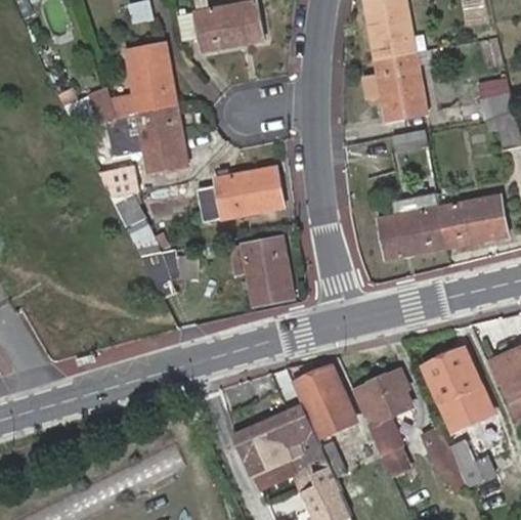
[(144,0),(128,3),(132,22),(153,16),(149,0),(144,0)]
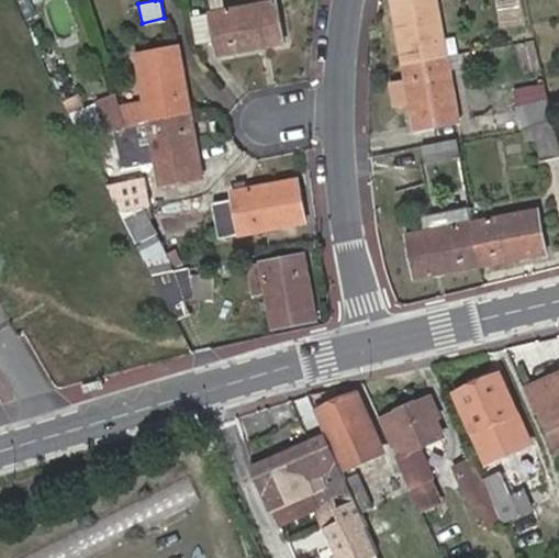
[(210,10),(213,34),(216,51),(280,38),(275,0),(263,0),(210,10)]
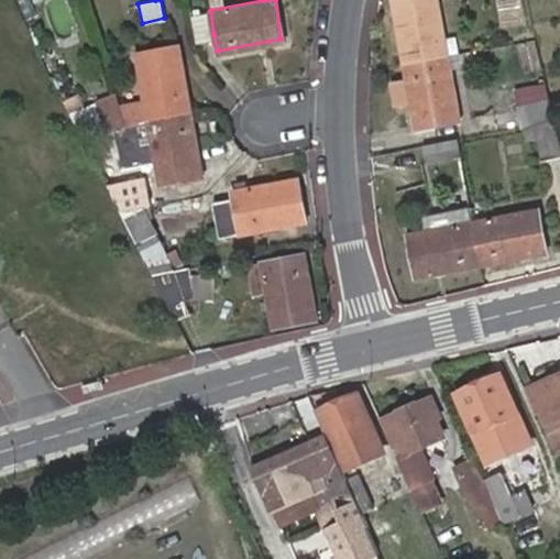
[(390,0),(402,61),(446,53),(436,0),(390,0)]
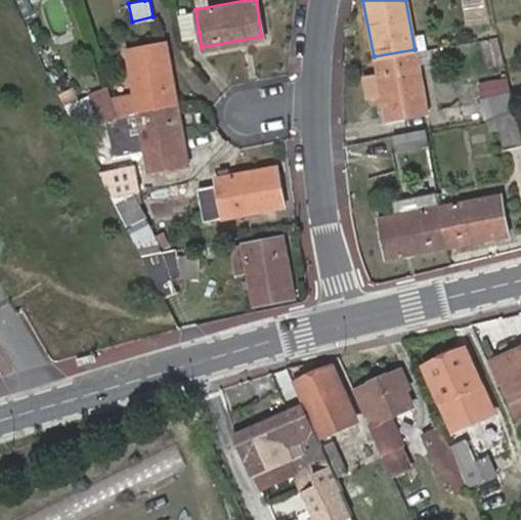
[(184,35),(199,32),(196,9),(181,12),(184,35)]
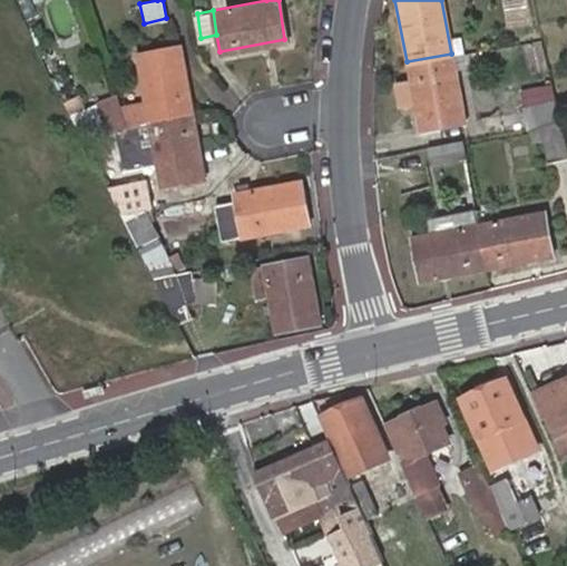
[(150,118),(191,111),(178,44),(138,51),(150,118)]
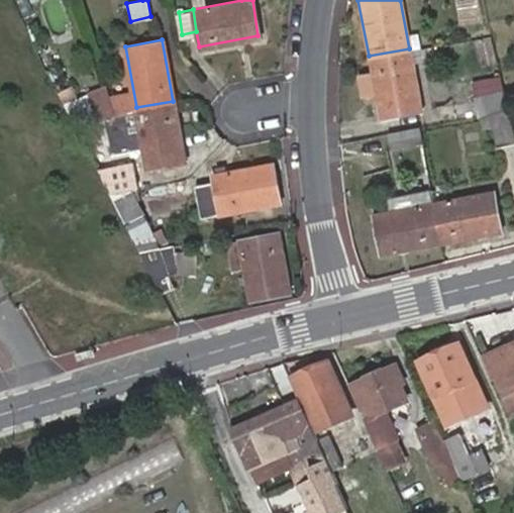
[(409,48),(369,56),(372,70),(356,72),(361,94),(376,92),(380,116),(421,108),(409,48)]
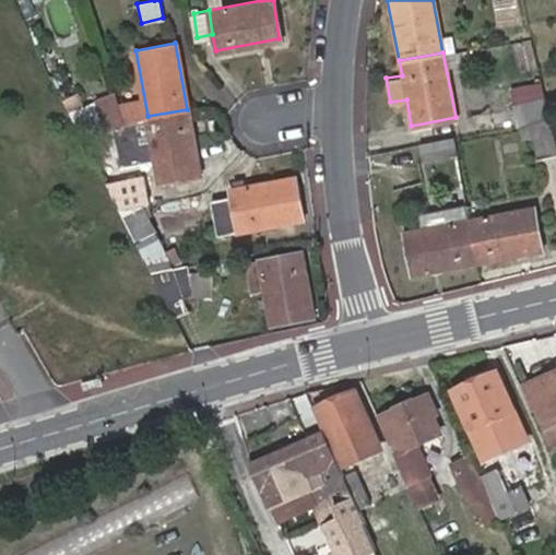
[(507,85),(516,125),(528,122),(551,118),(541,78),(507,85)]
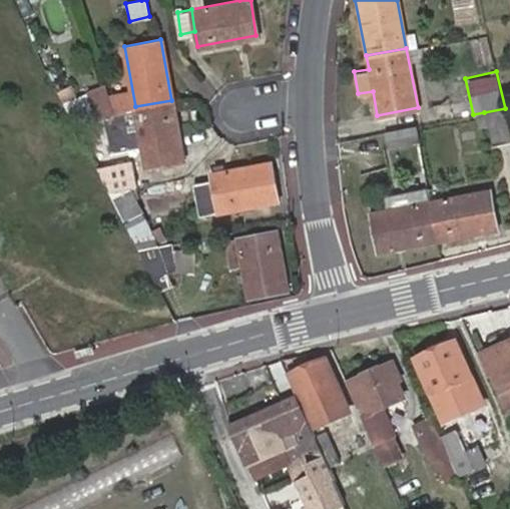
[(107,95),(104,86),(90,91),(98,113),(102,112),(113,110),(107,95)]
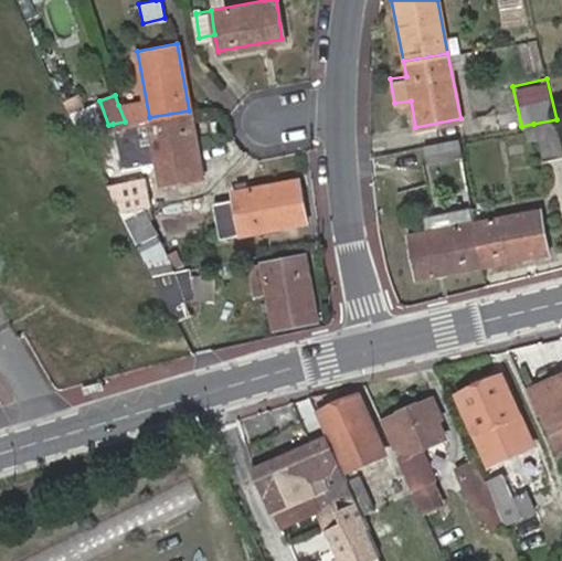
[(146,101),(118,105),(125,122),(149,117),(146,101)]
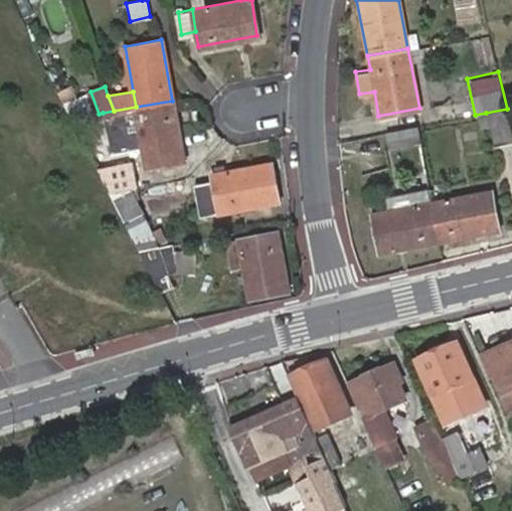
[(136,107),(114,111),(103,113),(110,153),(128,149),(142,147),(146,167),(182,160),(172,101),(136,107)]
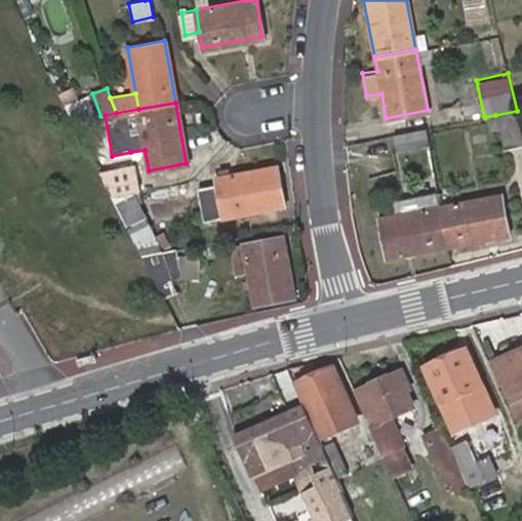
[(521,130),(517,111),(495,115),(503,148),(521,144),(521,130)]
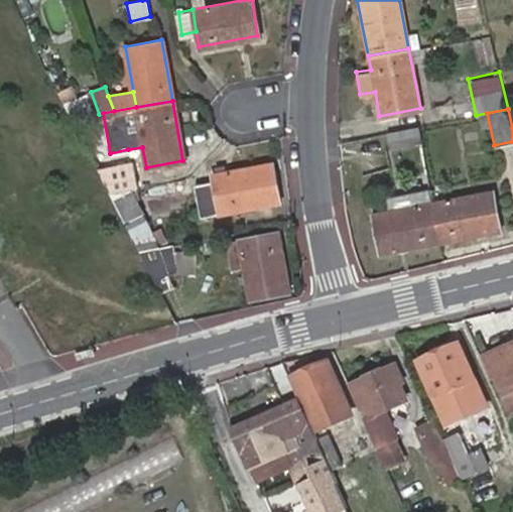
[(417,126),(385,132),(388,147),(420,141),(417,126)]
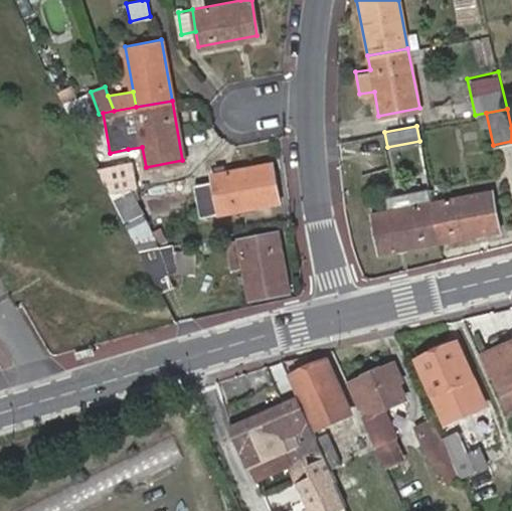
[(128,149),(110,153),(112,164),(130,161),(128,149)]
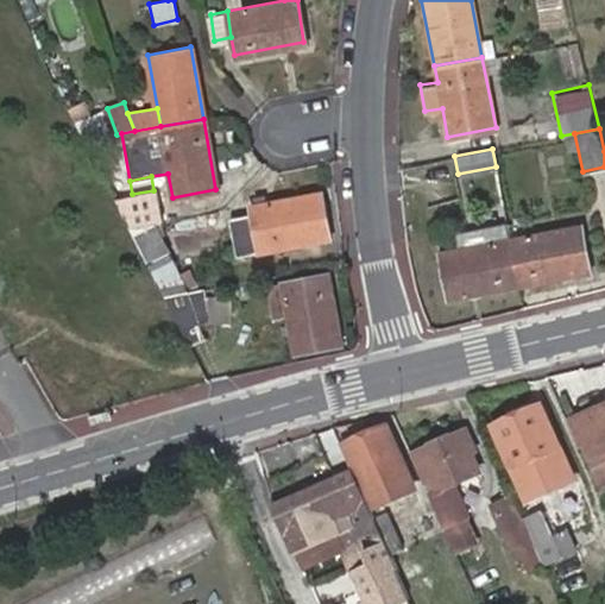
[(114,196),(128,225),(159,219),(153,190),(132,194),(114,196)]
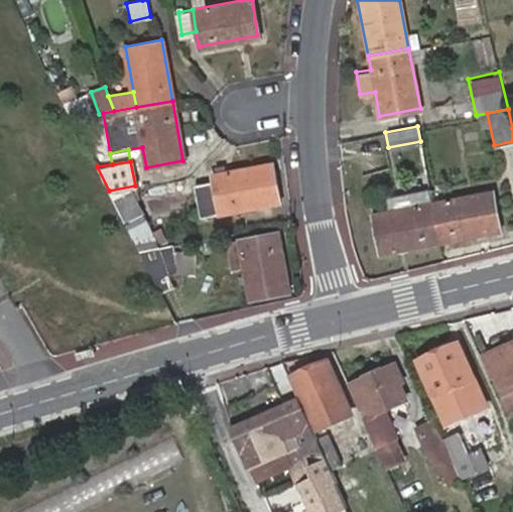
[(201,216),(279,201),(272,162),(212,174),(213,180),(195,184),(201,216)]
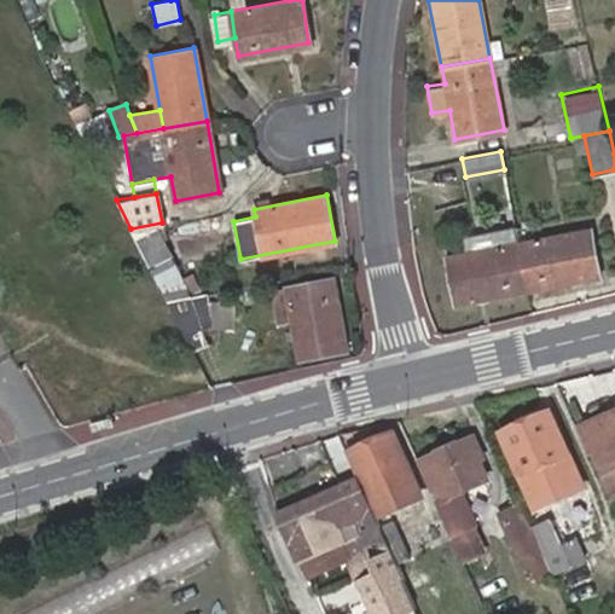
[(170,256),(162,222),(131,229),(166,297),(190,291),(170,256)]
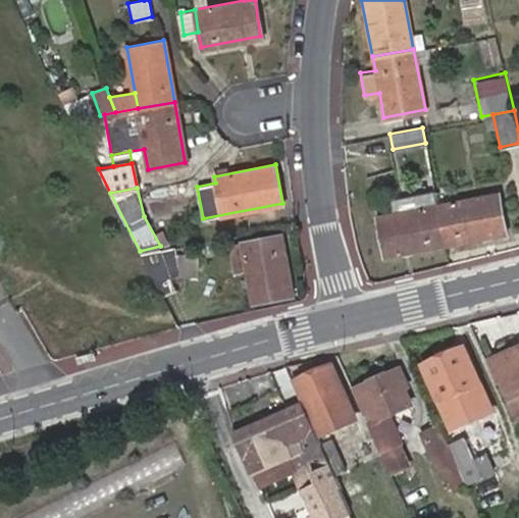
[(437,205),(445,242),(505,231),(499,193),(437,205)]
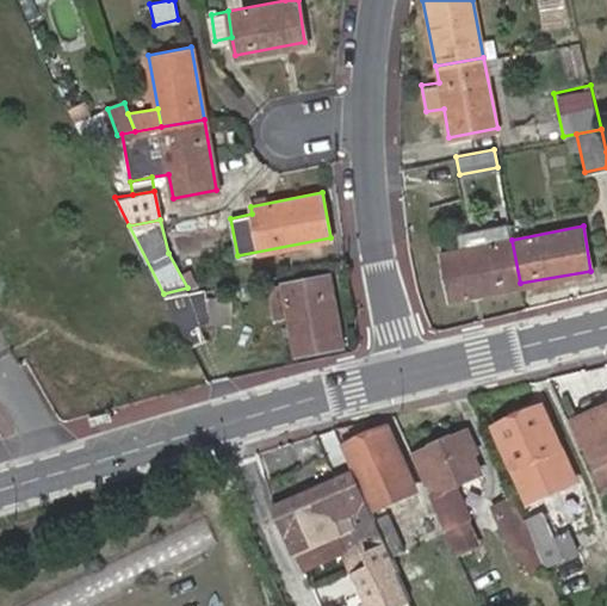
[(450,297),(520,283),(512,240),(443,253),(450,297)]
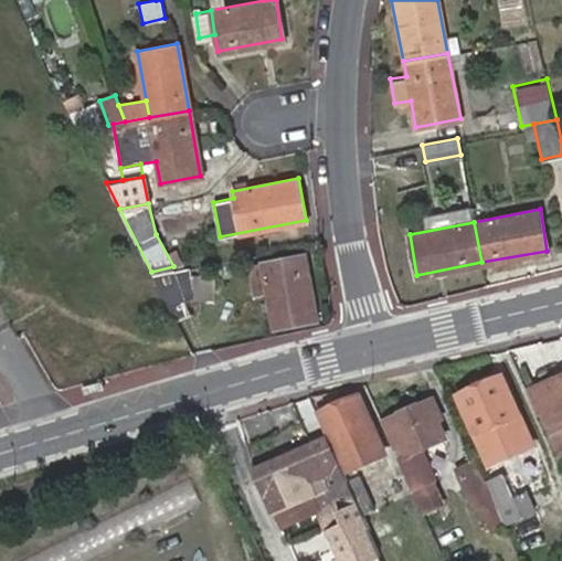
[(316,319),(304,253),(260,262),(265,292),(272,328),(316,319)]
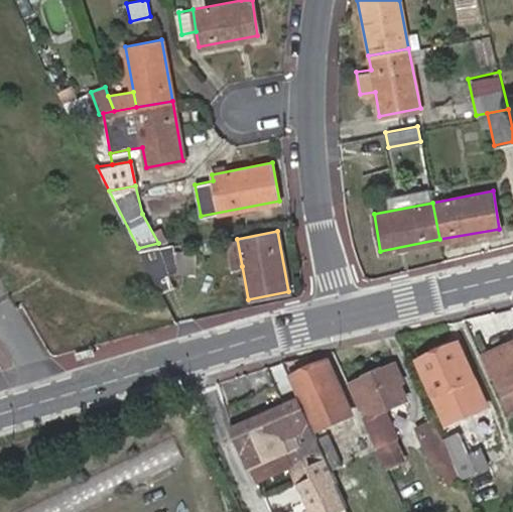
[(242,266),(237,239),(227,240),(232,268),(242,266)]
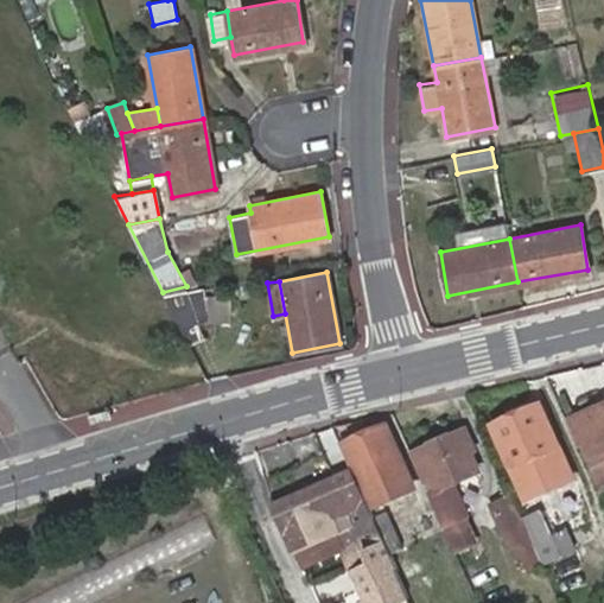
[(203,287),(165,297),(189,343),(204,340),(199,324),(209,321),(203,287)]
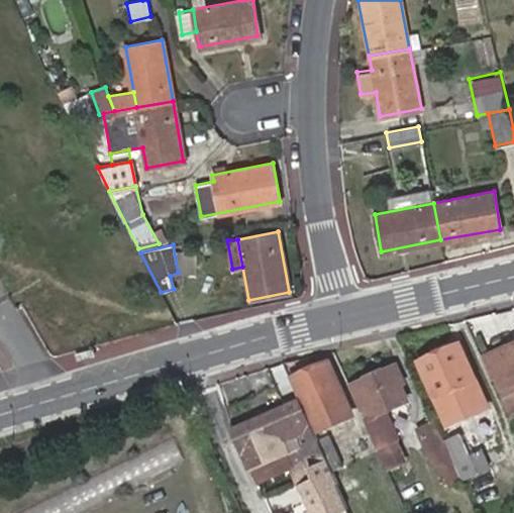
[(513,339),(487,352),(510,407),(513,405),(513,339)]
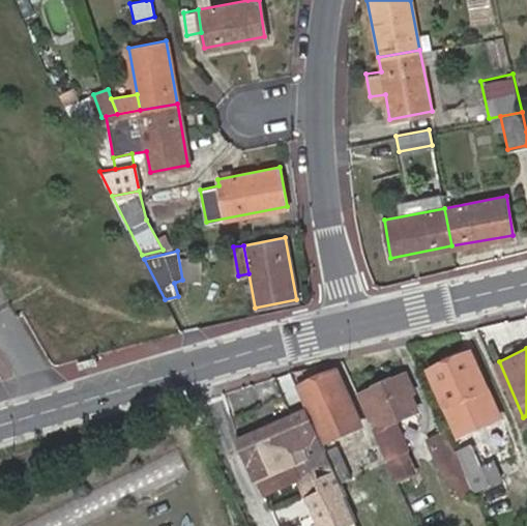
[(429,367),(449,415),(462,410),(468,422),(497,410),(470,349),(429,367)]
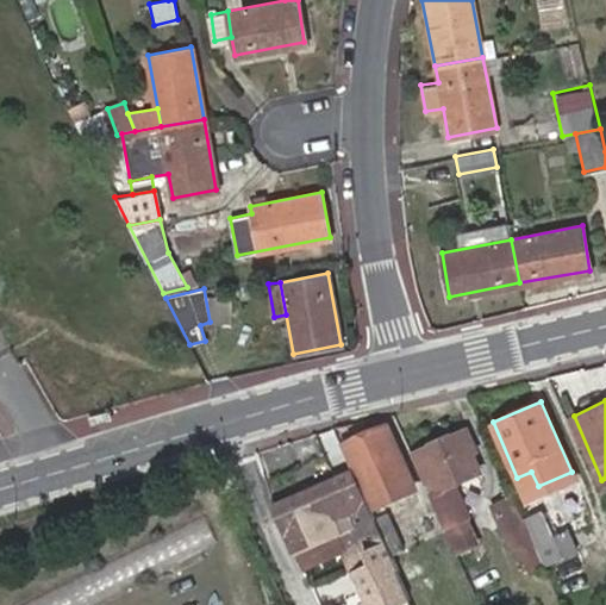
[(386,426),(343,446),(354,469),(372,509),(416,490),(386,426)]
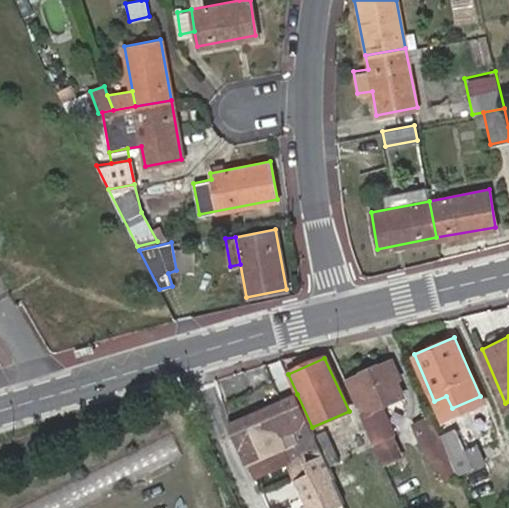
[(393,359),(351,378),(360,400),(365,398),(370,408),(362,412),(375,443),(399,431),(385,401),(402,393),(395,377),(401,375),(393,359)]
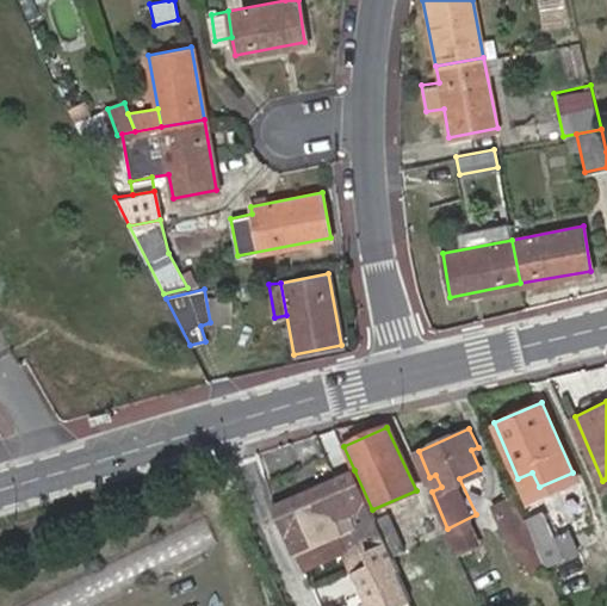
[(354,470),(274,506),(297,555),(298,555),(303,562),(305,562),(309,568),(329,558),(346,551),(339,533),(354,526),(372,564),(355,572),(370,605),(392,605),(412,598),(394,556),(377,520),(372,509),(354,470)]
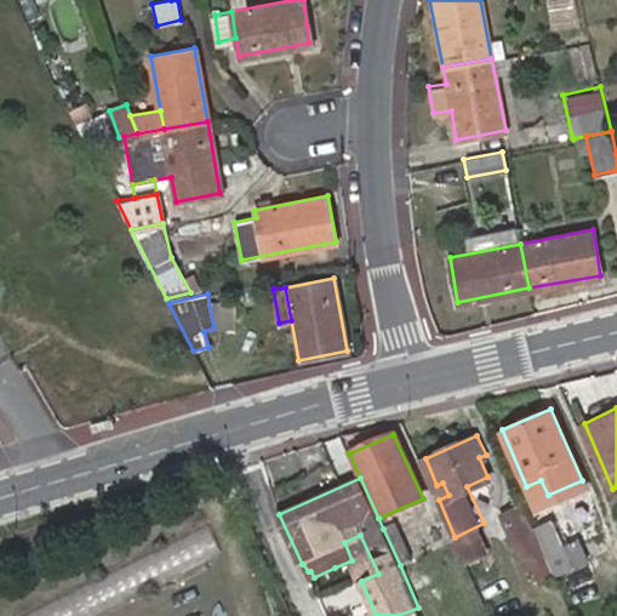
[(564,548),(542,497),(527,503),(550,555),(564,548)]
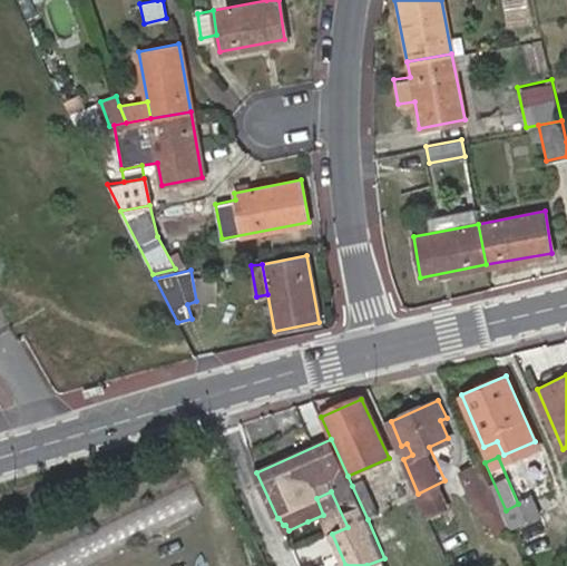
[(480,462),(460,471),(481,516),(500,507),(480,462)]
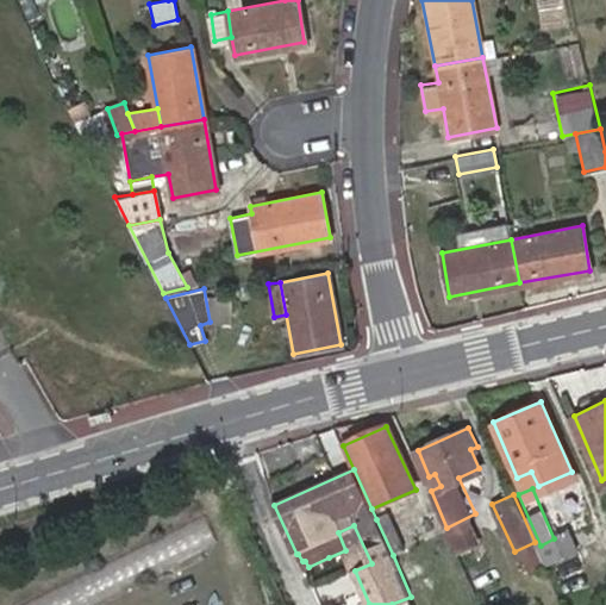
[(376,519),(393,555),(405,550),(389,515),(376,519)]
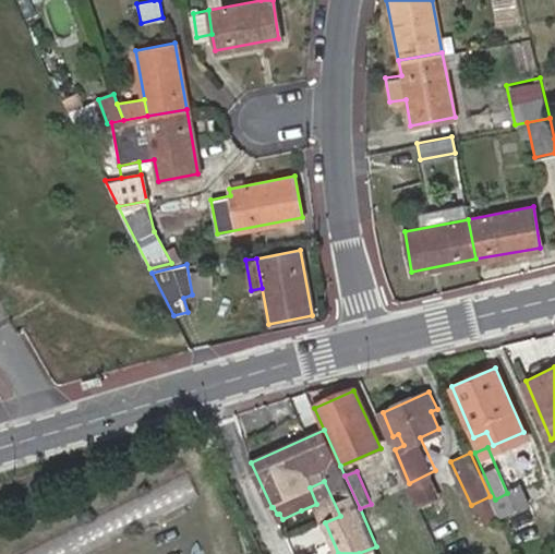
[(324,481),(310,488),(316,504),(325,522),(340,516),(324,481)]
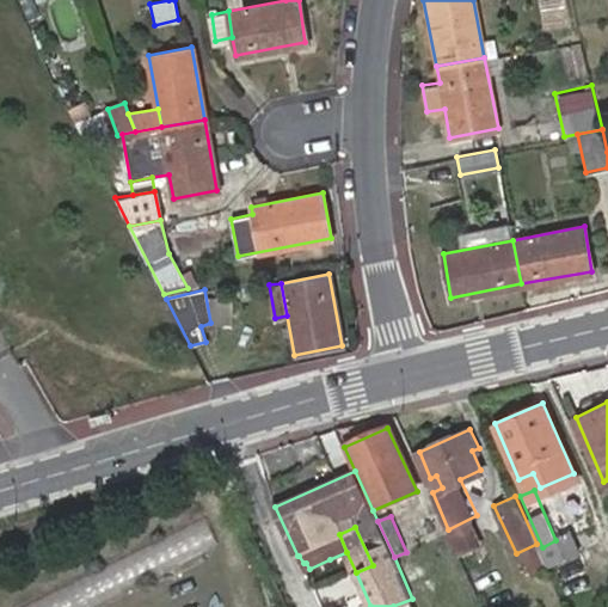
[(347,552),(330,559),(339,581),(356,572),(347,552)]
